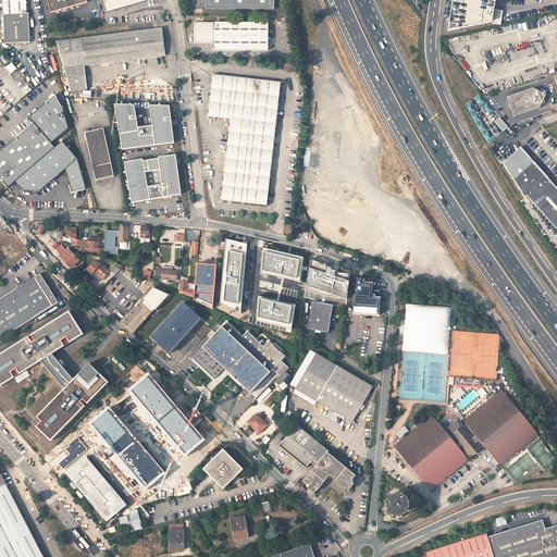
[(3,0),(3,1),(4,14),(5,42),(31,41),(29,13),(26,13),(25,0),(3,0)]
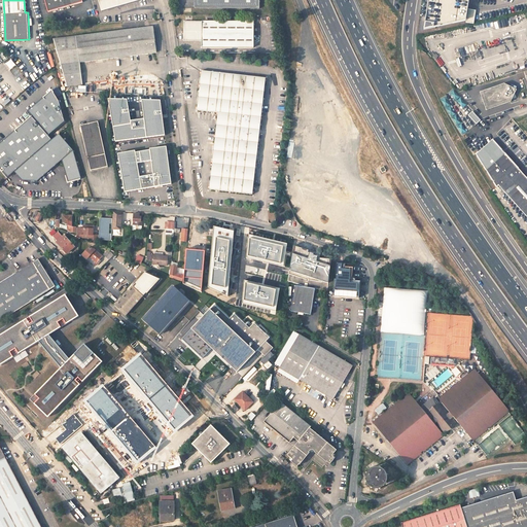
[(44,0),(48,12),(83,2),(81,0),(44,0)]
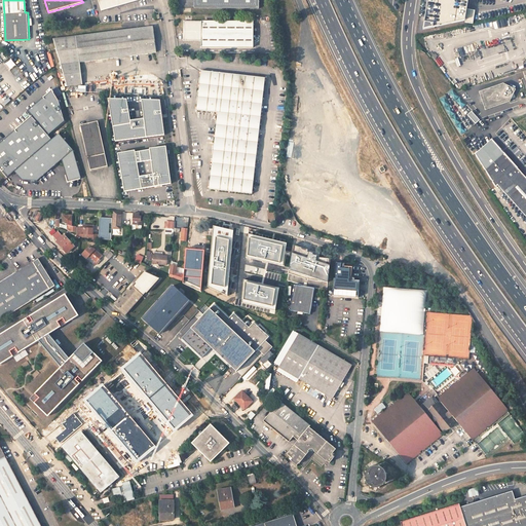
[(98,0),(102,11),(139,0),(98,0)]
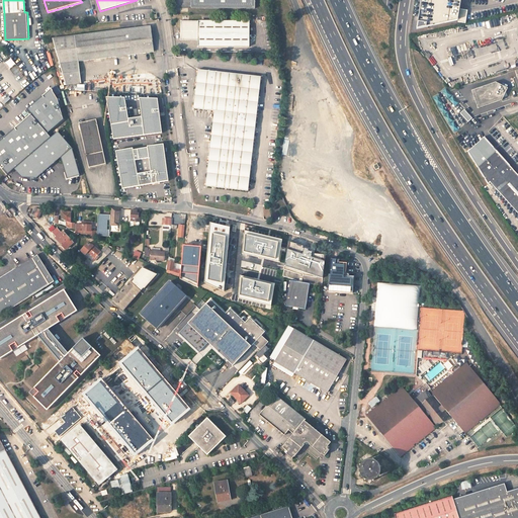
[(255,0),(191,0),(191,8),(255,9),(255,0)]
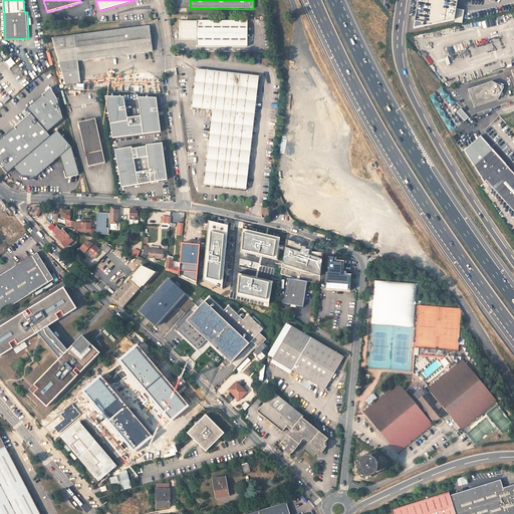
[(417,0),(413,29),(453,20),(453,25),(461,23),(463,10),(455,9),(456,0),(417,0)]
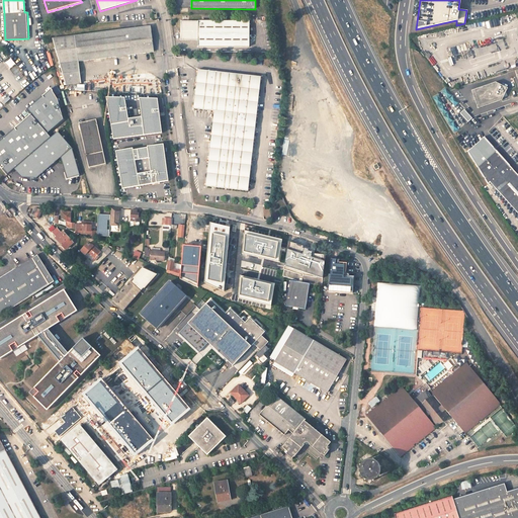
[(249,47),(249,21),(181,21),(181,40),(198,40),(198,47),(249,47)]
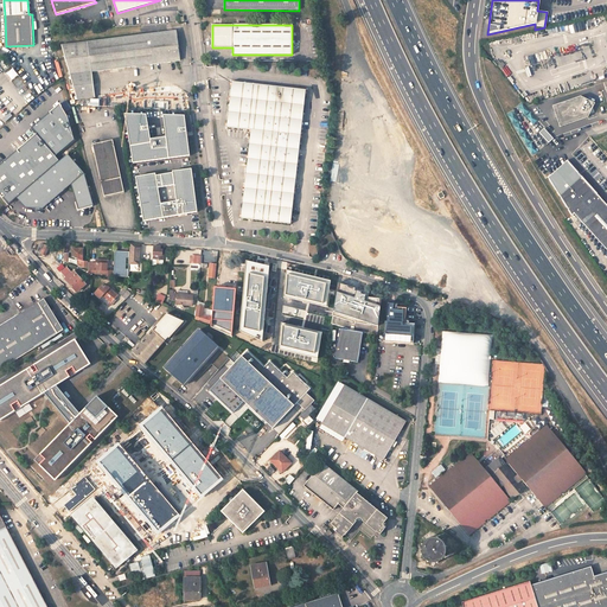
[(91,71),(180,61),(177,31),(88,42),(62,45),(78,101),(96,98),(91,71)]
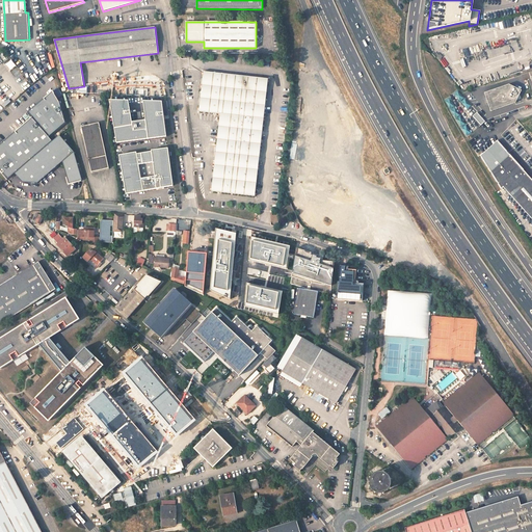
[(255,196),(268,79),(204,72),(198,111),(220,114),(211,191),(255,196)]
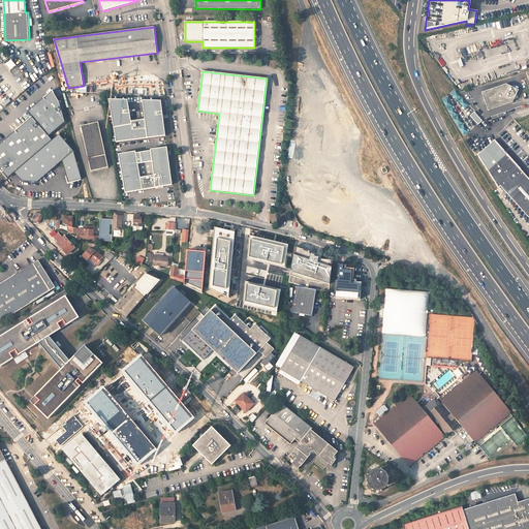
[(435,75),(434,84),(442,85),(443,76),(435,75)]
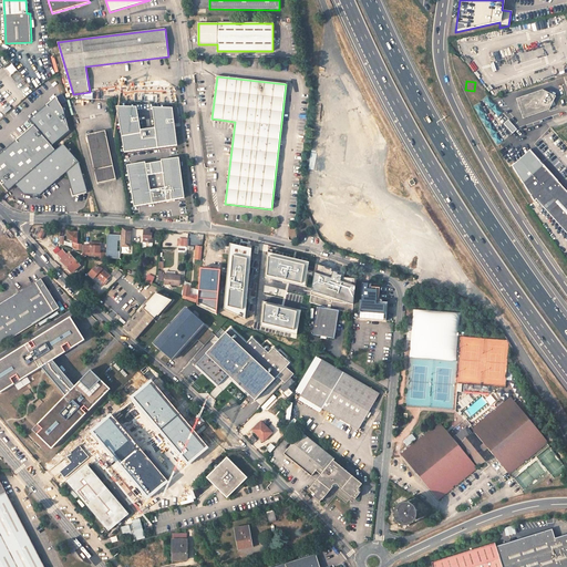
[(172,102),(169,89),(142,88),(120,91),(120,101),(172,102)]
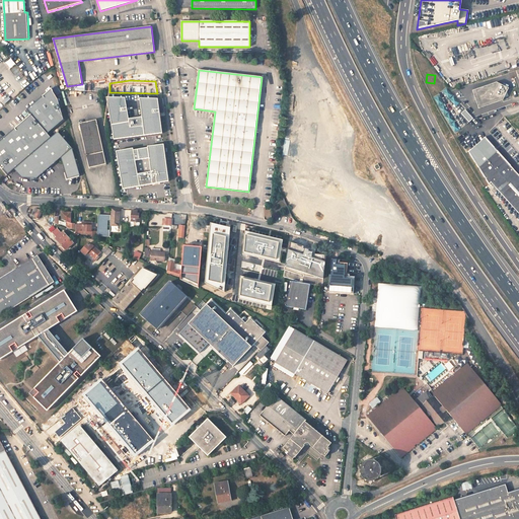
[(478,108),(502,100),(504,97),(509,95),(508,90),(509,88),(496,81),(472,90),(478,108)]
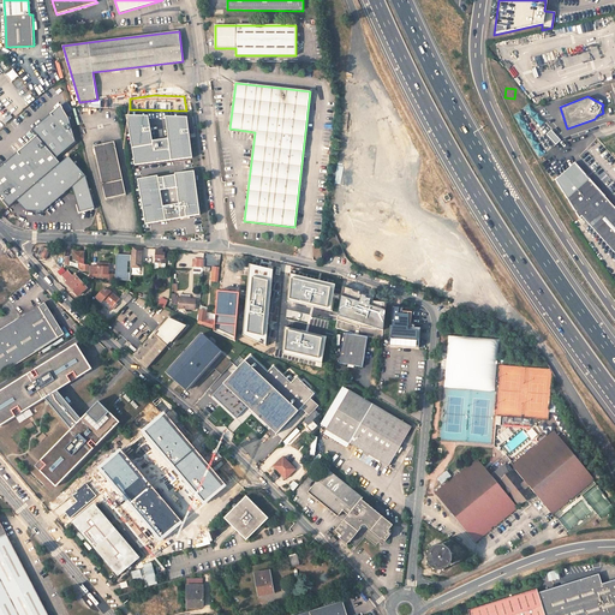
[(34,137),(54,161),(76,143),(70,119),(60,106),(31,132),(34,137)]
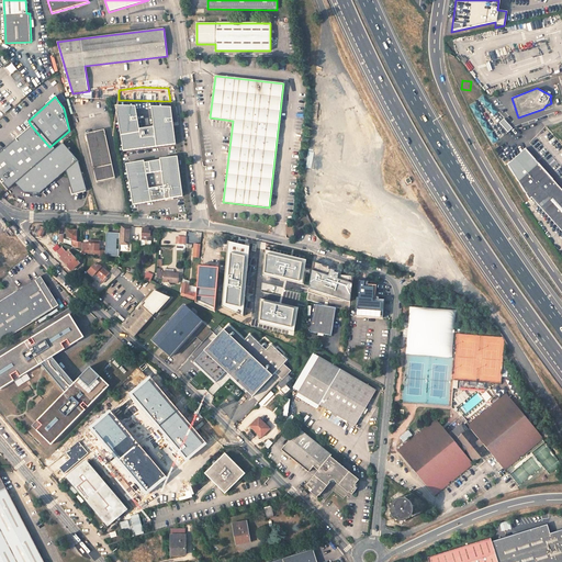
[(115,108),(123,148),(176,143),(171,108),(150,108),(154,128),(138,130),(135,108),(115,108)]
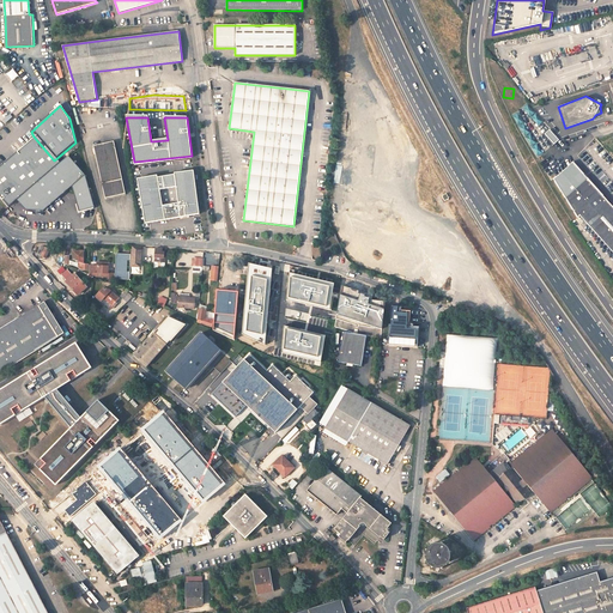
[(34,137),(0,164),(0,198),(6,206),(13,200),(56,163),(54,161),(34,137)]
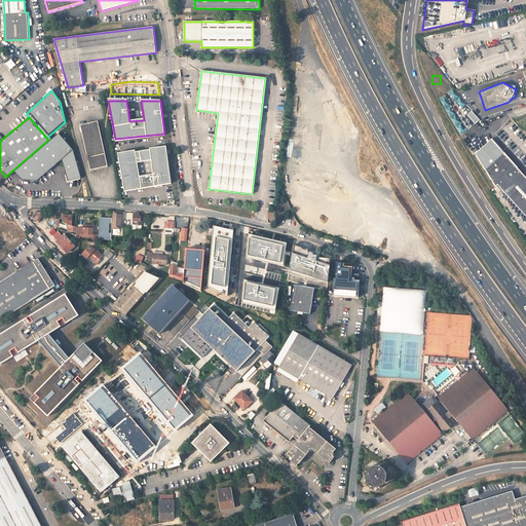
[(98,121),(80,125),(90,171),(108,166),(98,121)]
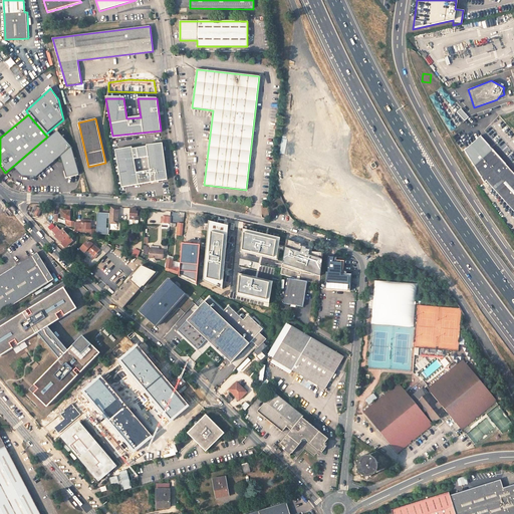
[(456,130),(454,123),(450,124),(450,122),(447,122),(449,131),(456,130)]
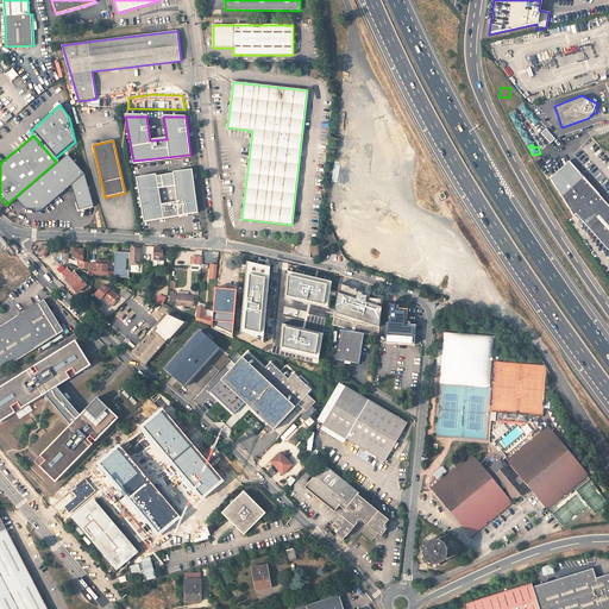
[(66,154),(56,162),(13,199),(24,211),(42,212),(70,188),(77,212),(93,208),(85,175),(66,154)]
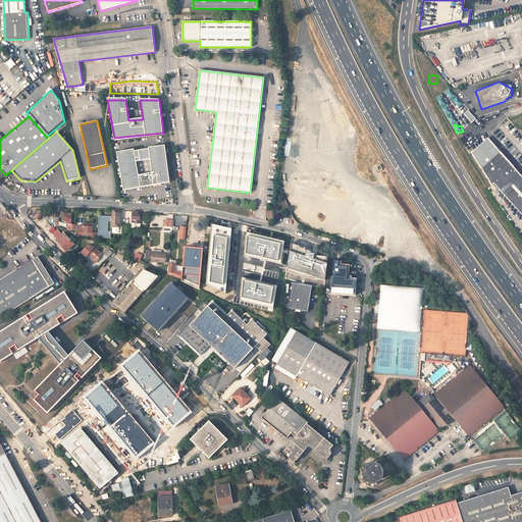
[(487,138),(471,149),(481,166),(480,164),(480,161),(479,158),(479,155),(480,152),(480,149),(482,145),(484,142),(487,139),(487,138)]
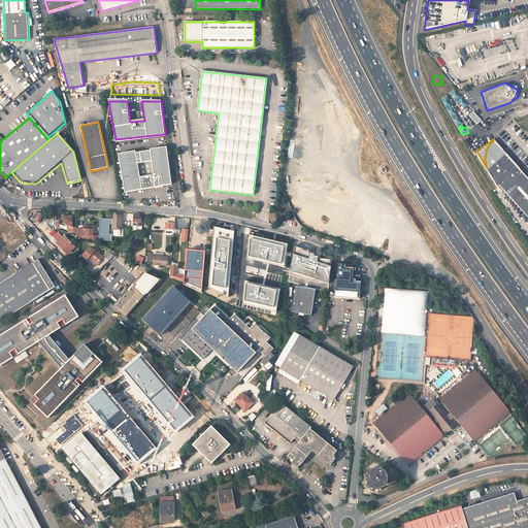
[(501,187),(527,216),(527,176),(493,139),(493,140),(490,143),(488,146),(486,151),(486,154),(485,157),(485,160),(486,163),(486,166),(487,168),(499,189),(501,187)]
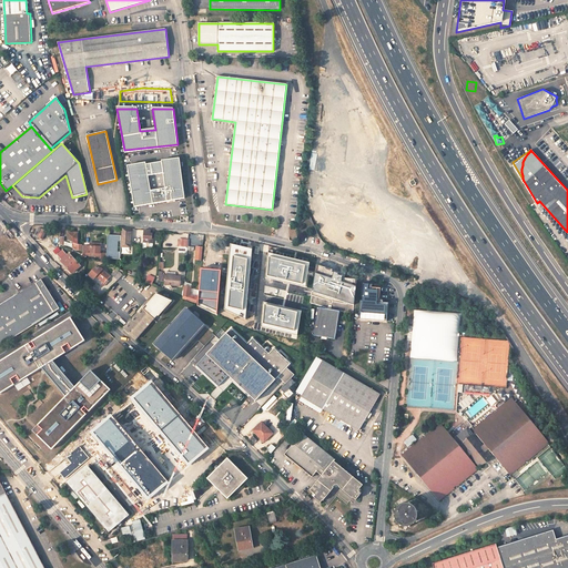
[(179,159),(127,168),(134,205),(184,198),(179,159)]
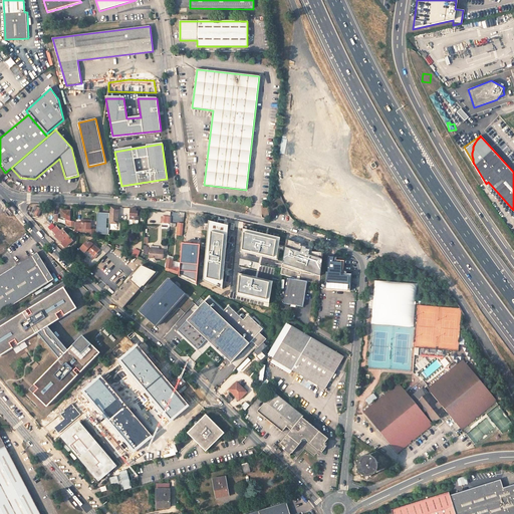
[(279,176),(287,176),(287,173),(292,173),(292,165),(288,165),(288,161),(279,161),(279,176)]
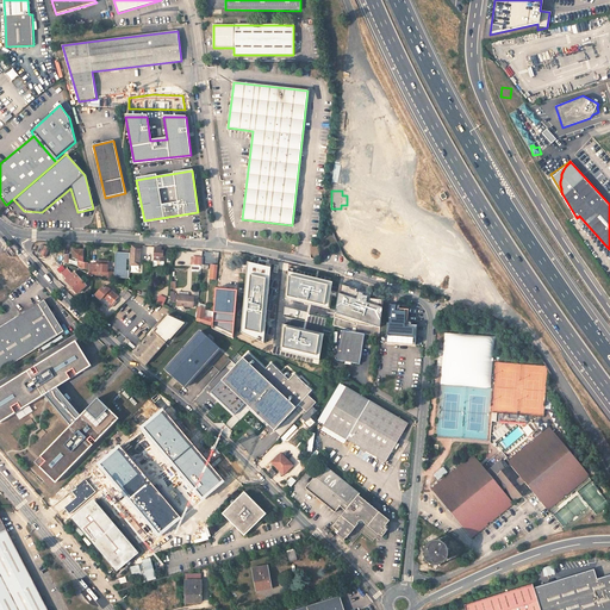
[(130,266),(139,266),(141,247),(131,246),(130,266)]
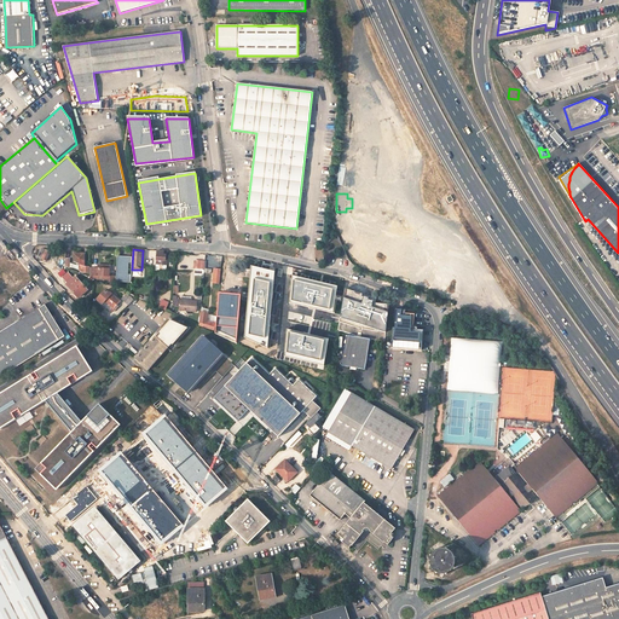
[(157,250),(156,265),(156,270),(166,271),(166,270),(167,265),(168,252),(157,250)]
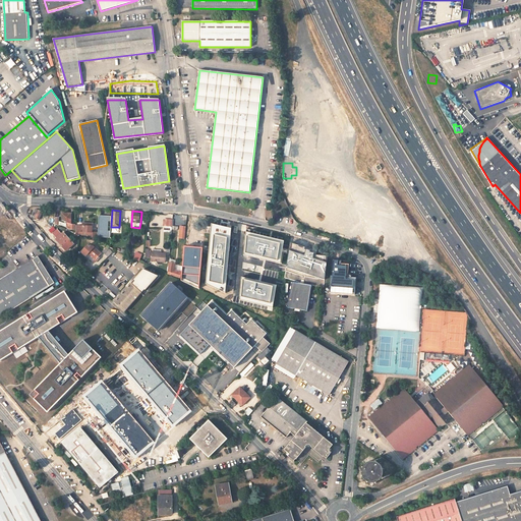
[(71,222),(71,217),(68,217),(68,215),(63,215),(63,221),(65,222),(68,223),(68,229),(69,229),(71,229),(75,229),(74,225),(71,225),(70,225),(70,222),(71,222)]
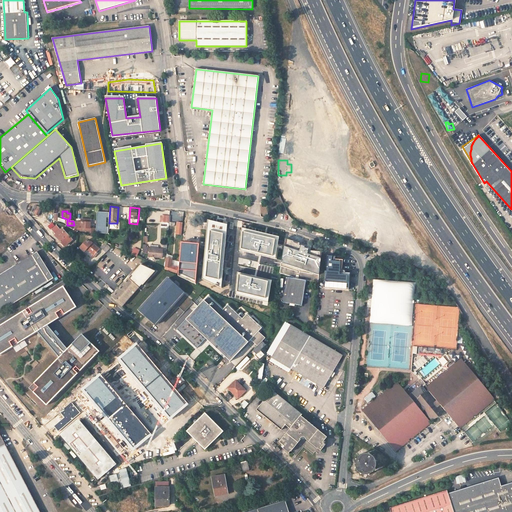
[(109,212),(97,212),(96,229),(96,233),(108,234),(109,212)]
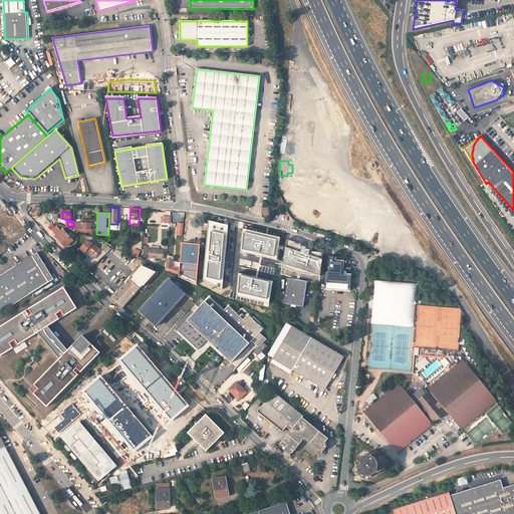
[(82,223),(75,223),(75,229),(77,229),(81,232),(86,232),(86,230),(89,231),(90,220),(82,220),(82,223)]
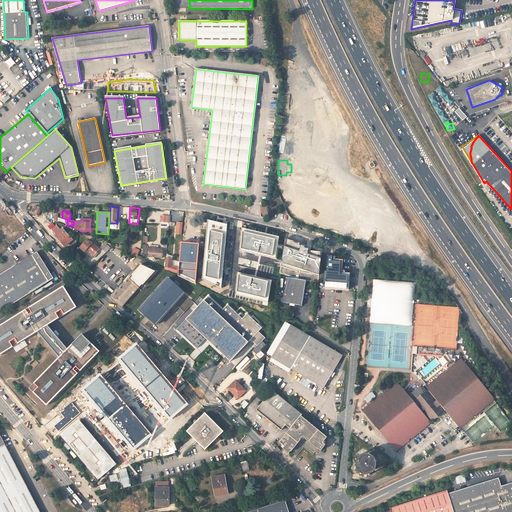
[(227,225),(207,220),(202,279),(221,289),(227,225)]
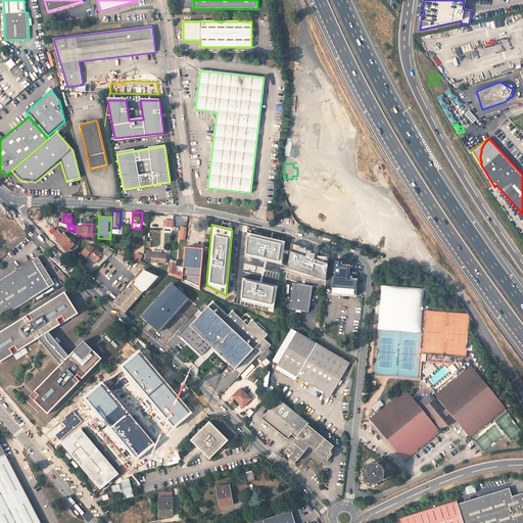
[(375,249),(378,242),(376,240),(380,233),(371,229),(364,243),(375,249)]
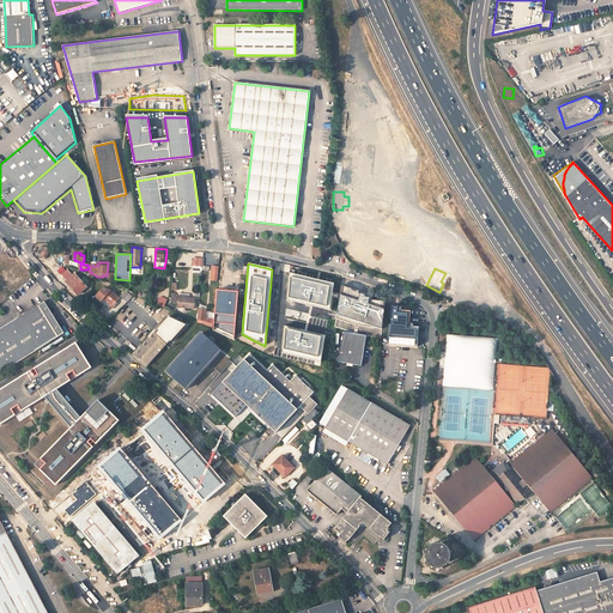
[(82,281),(74,273),(66,281),(72,289),(82,281)]
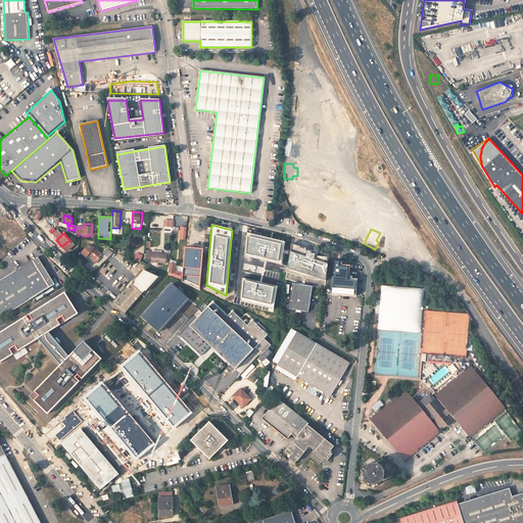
[(285,242),(246,233),(244,255),(281,265),(285,242)]
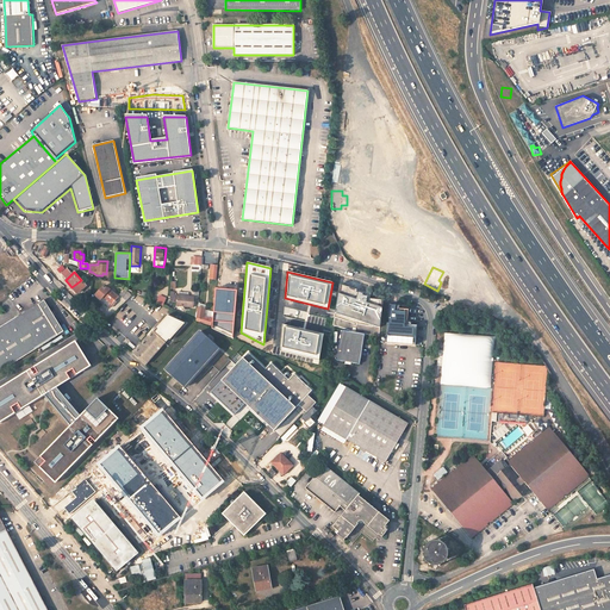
[(81,280),(72,287),(75,291),(76,290),(79,292),(86,286),(81,280)]
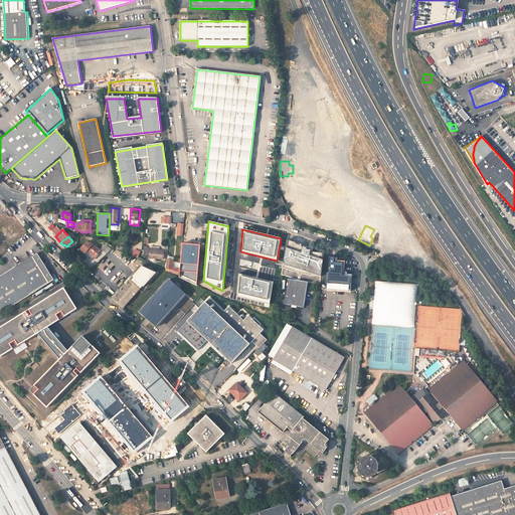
[(313,249),(287,240),(282,275),(299,281),(308,282),(320,284),(324,254),(312,252),(313,249)]
